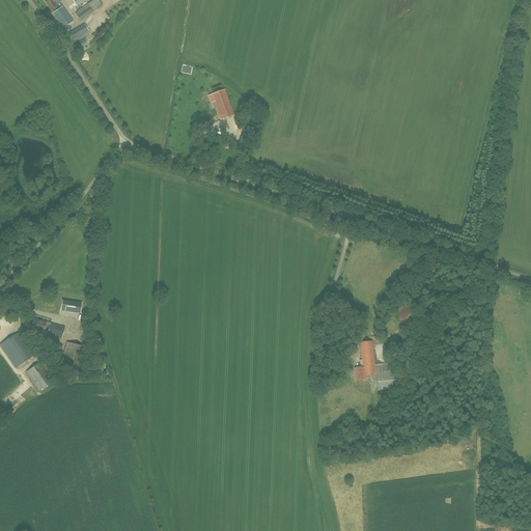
[(57,0),(49,0),(46,3),(51,10),(53,14),(64,29),(73,22),(60,3),(57,5),(54,2),(57,0)]
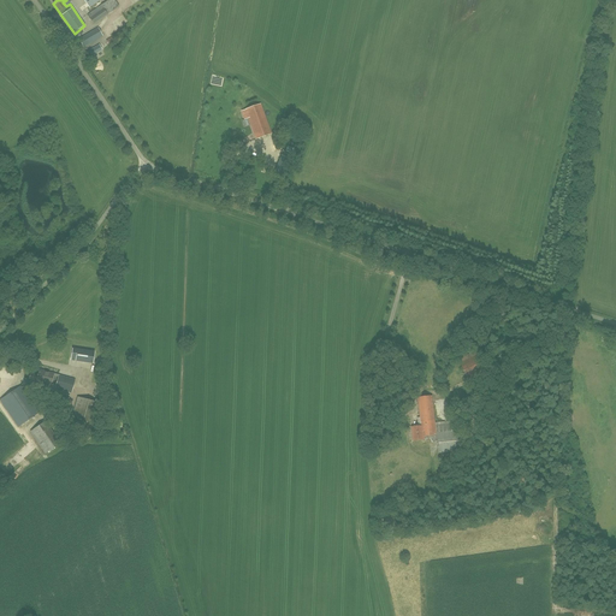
[(84,0),(90,7),(95,4),(98,7),(87,15),(89,19),(94,25),(108,16),(108,15),(116,10),(119,7),(114,0),(84,0)]
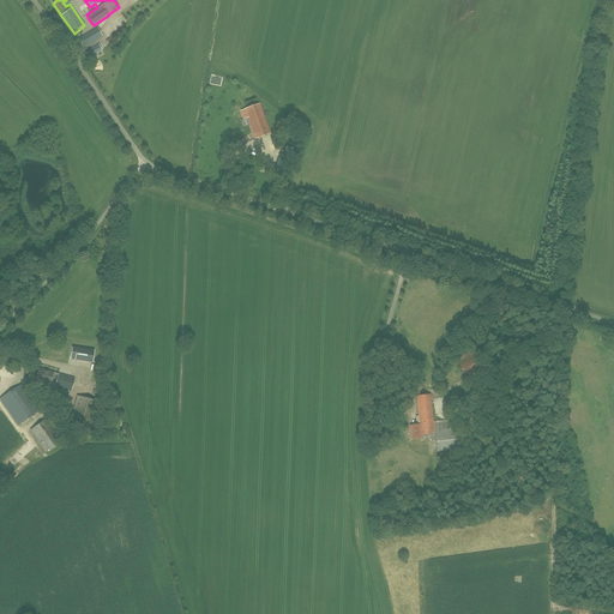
[(84,48),(102,36),(97,28),(79,40),(84,48)]
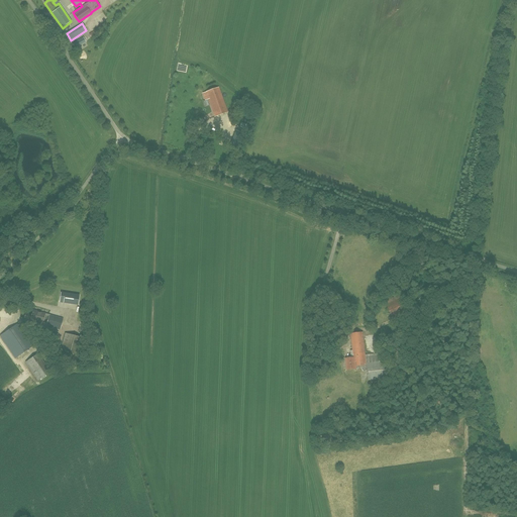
[(73,43),(73,44),(75,48),(86,41),(83,37),(73,43)]
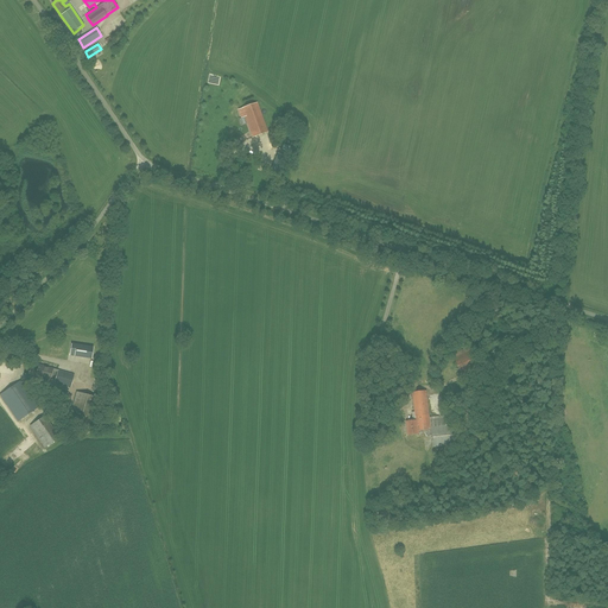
[(267,132),(257,103),(242,108),(253,138),(267,132)]
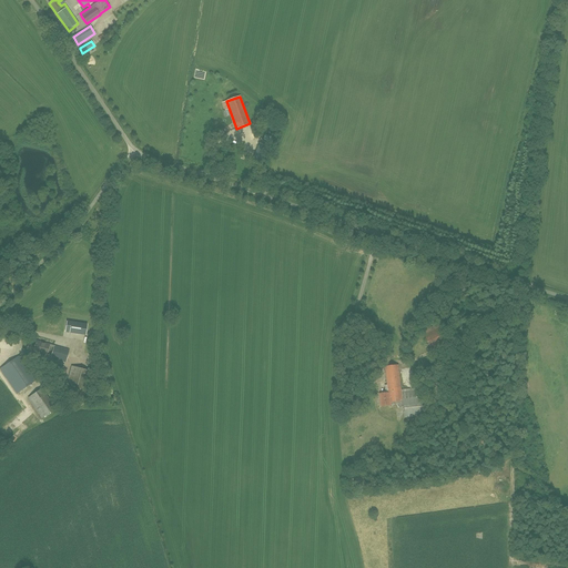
[(252,162),(261,165),(269,146),(260,142),(252,162)]
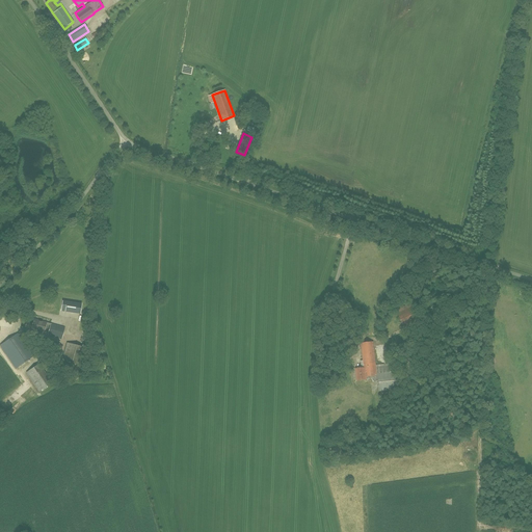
[(62,301),(61,311),(80,314),(82,304),(62,301)]
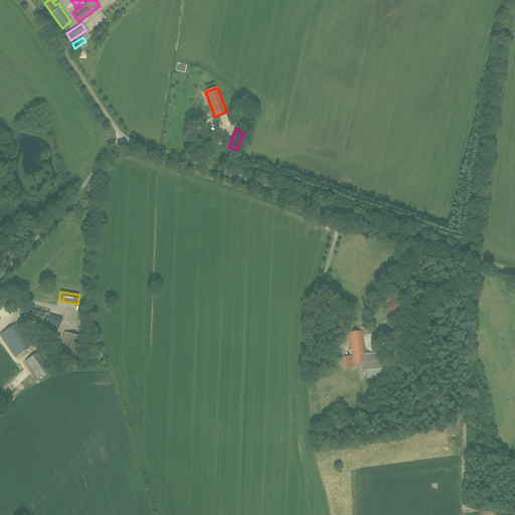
[(384,304),(387,311),(391,317),(406,310),(403,303),(400,296),(384,304)]
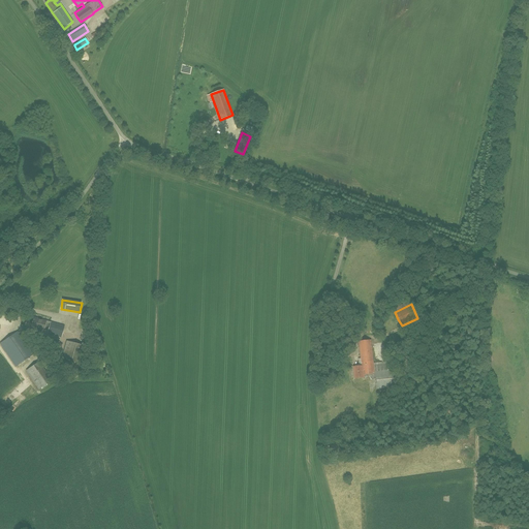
[(34,317),(32,322),(27,321),(25,325),(31,328),(30,330),(42,333),(43,331),(48,332),(48,334),(61,338),(65,327),(47,321),(34,317)]
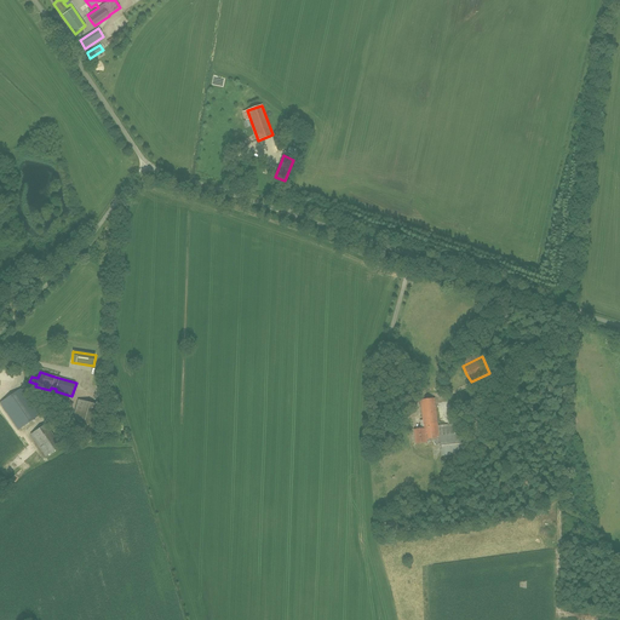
[(0,403),(19,430),(40,415),(21,389),(0,403)]
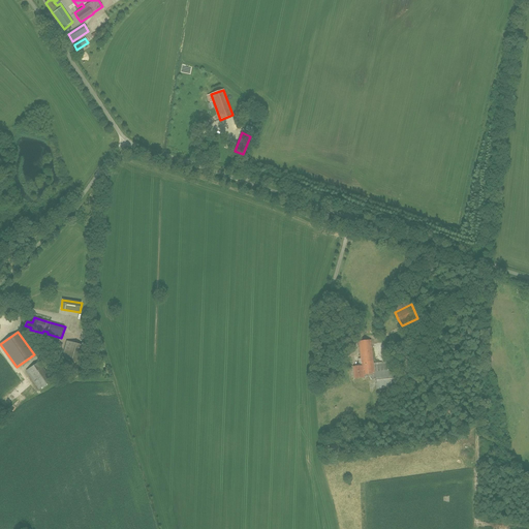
[(383,362),(374,364),(371,340),(359,341),(362,363),(363,366),(354,367),(355,378),(364,377),(364,375),(375,374),(377,390),(400,386),(398,369),(395,370),(394,364),(387,365),(387,364),(383,364),(383,362)]
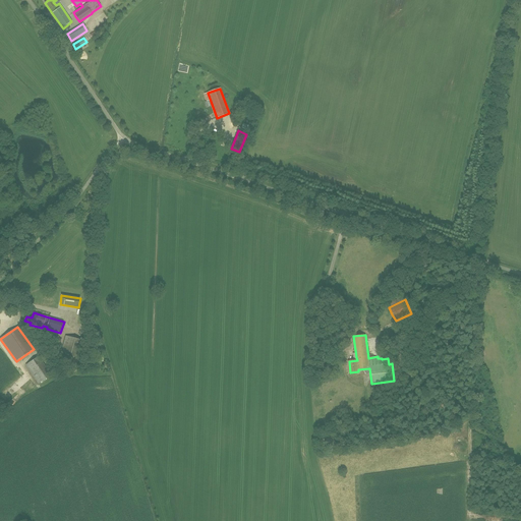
[(59,360),(78,365),(84,341),(66,336),(59,360)]
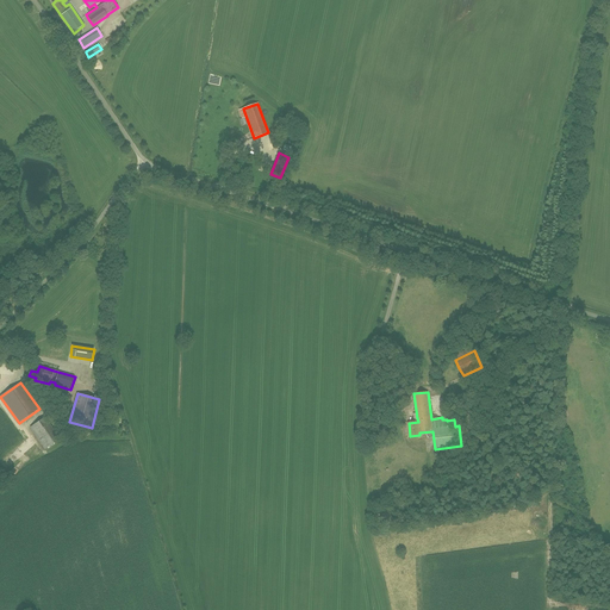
[(45,417),(30,428),(45,449),(60,440),(45,417)]
